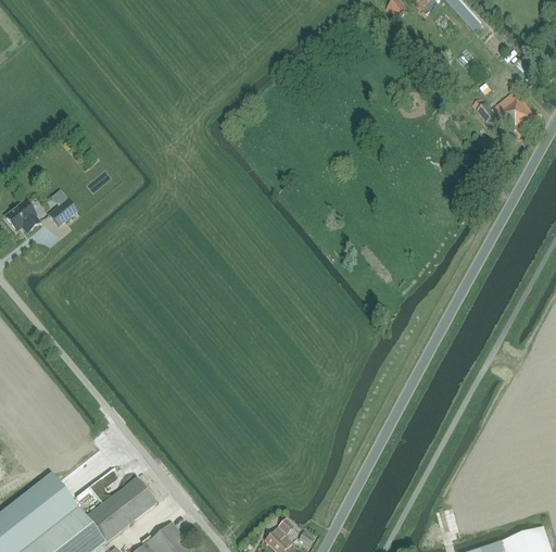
[(407,7),(402,0),(392,0),(386,5),(394,16),(407,7)]
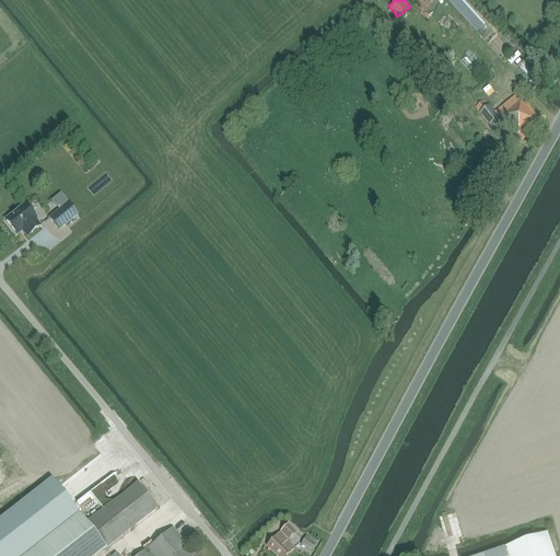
[(479,90),(470,101),(476,105),(485,93),(479,90)]
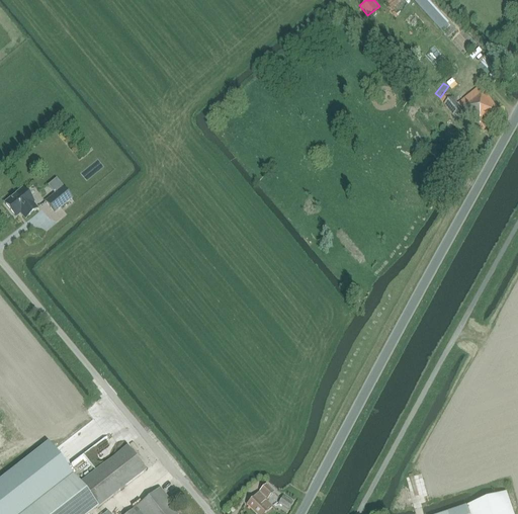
[(480,124),(501,108),(484,86),(468,98),(469,100),(464,104),(480,124)]
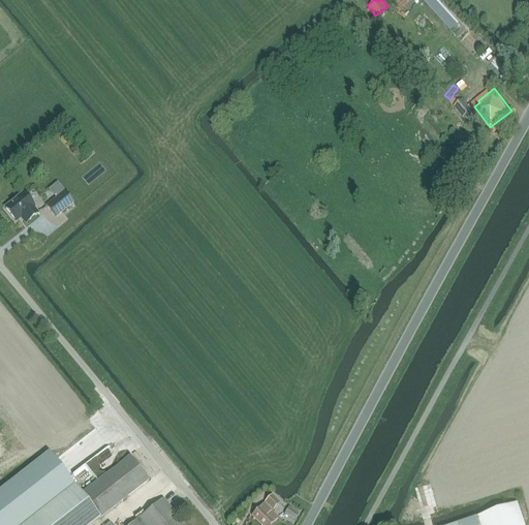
[(462,96),(454,103),(474,128),(483,121),(462,96)]
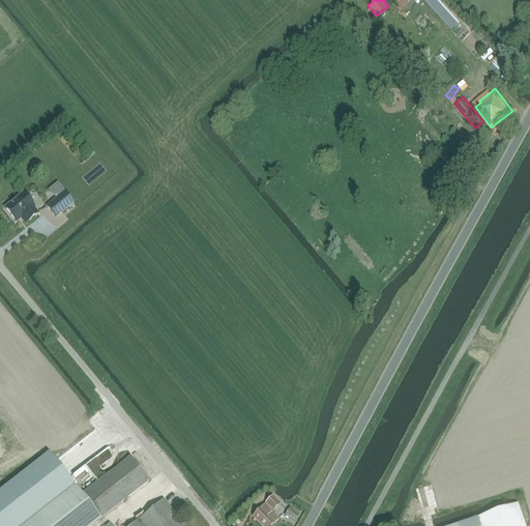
[(370,139),(364,143),(369,148),(375,144),(370,139)]
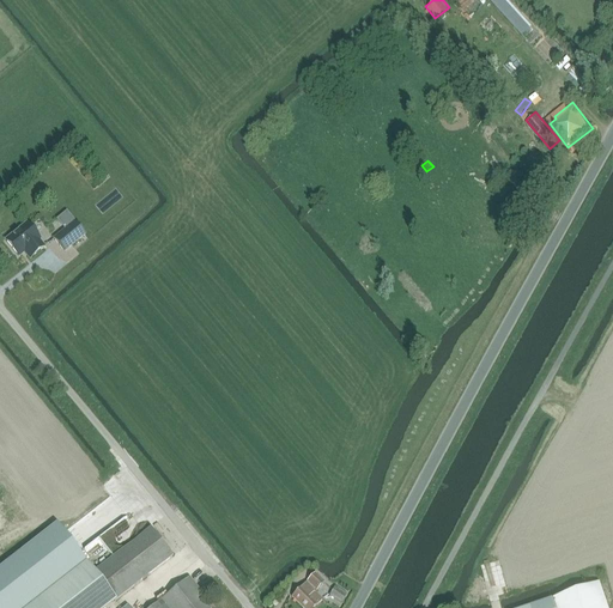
[(65,225),(54,235),(65,248),(86,231),(76,217),(67,207),(58,216),(65,225)]
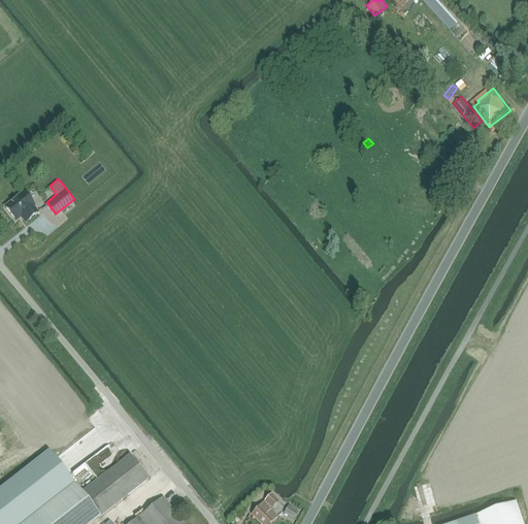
[(23,189),(4,204),(17,219),(21,216),(25,221),(39,209),(34,204),(35,203),(23,189)]
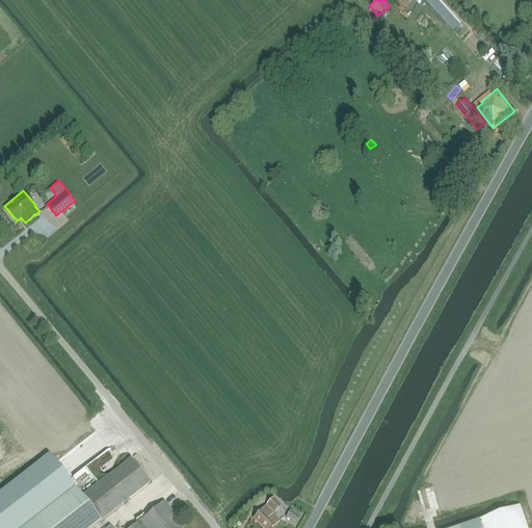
[(0,490),(0,527),(16,527),(44,505),(74,482),(55,459),(49,451),(0,490)]
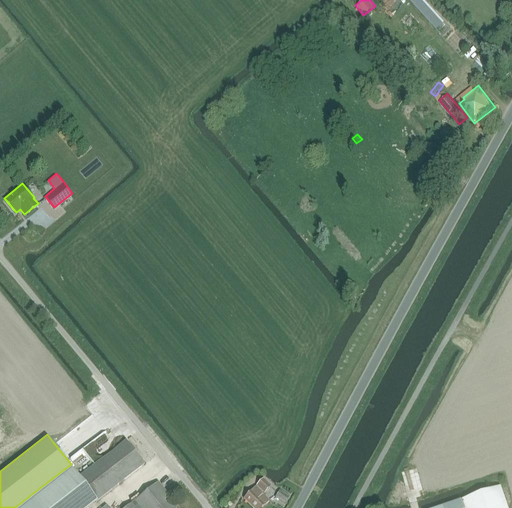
[(83,507),(144,460),(125,437),(78,474),(72,466),(19,507),(83,507)]
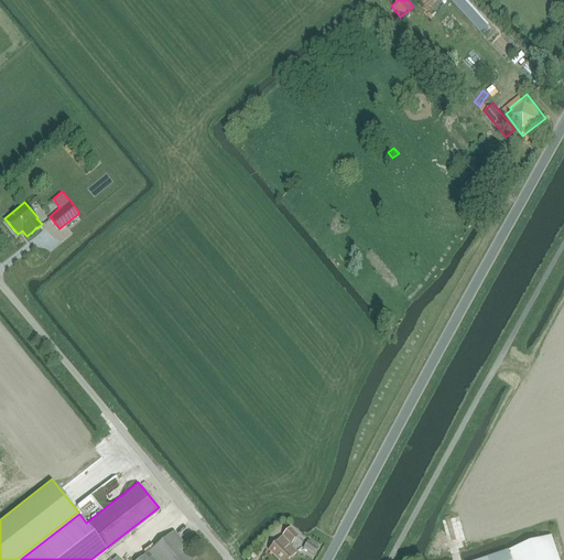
[(281,559),(284,559),(295,549),(289,542),(297,532),(289,525),(268,547),(281,559)]
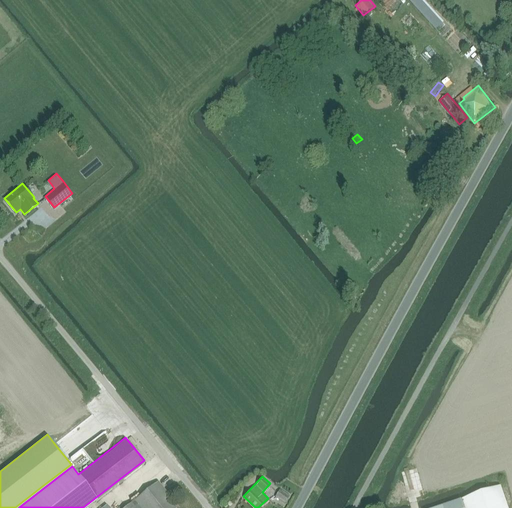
[(110,507),(107,504),(102,507),(176,507),(177,507),(179,506),(158,479),(121,507),(110,507)]
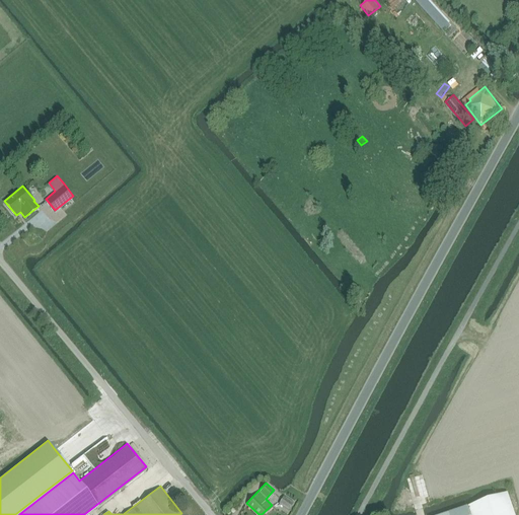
[(515,514),(506,490),(467,504),(471,514),(515,514)]
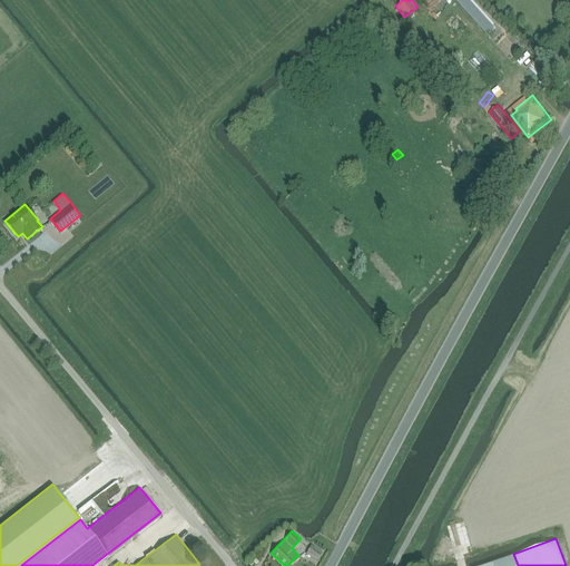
[(317,557),(323,549),(311,543),(306,550),(317,557)]
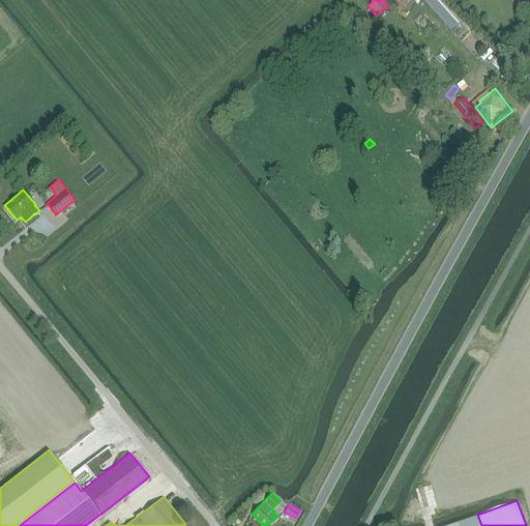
[(443,525),(480,525),(477,515),(443,525)]
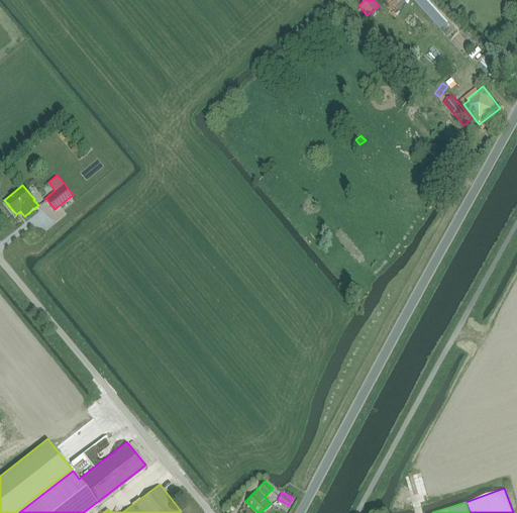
All buildings are outlined.
